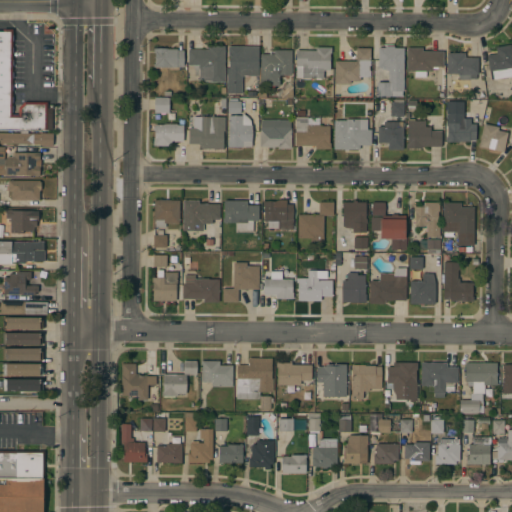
[(11,28),(12,114),(18,114),(18,107),(24,101),(47,102),(47,108),(52,108),(52,131),(0,130),(0,30),(3,31),(3,29),(11,28)]
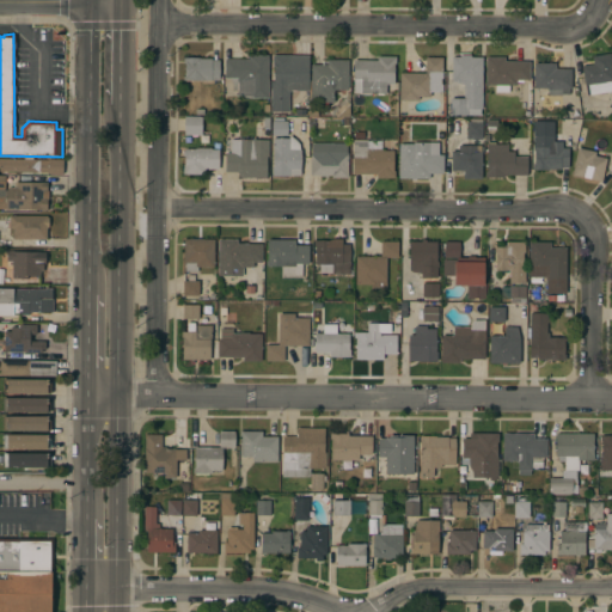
[(611,66),(611,90),(589,95),(588,85),(585,85),(581,65),(593,63),(592,56),(610,53),(611,66)]
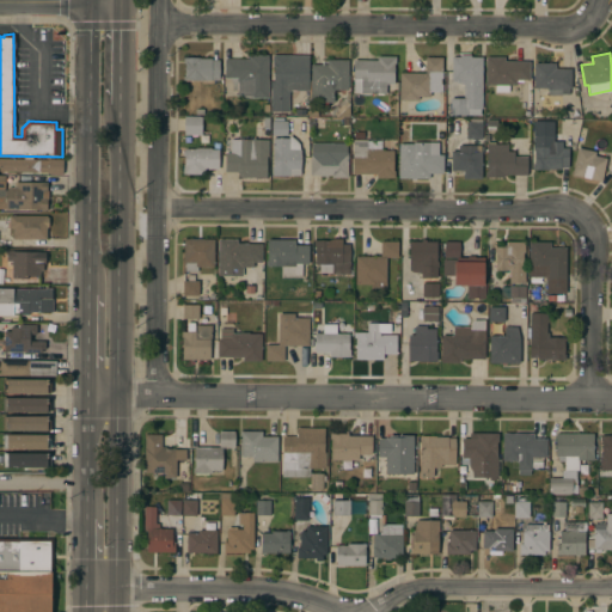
[(250,59),(250,55),(269,55),(268,97),(238,96),(238,90),(232,90),(232,81),(230,78),(224,78),(224,59),(250,59)]
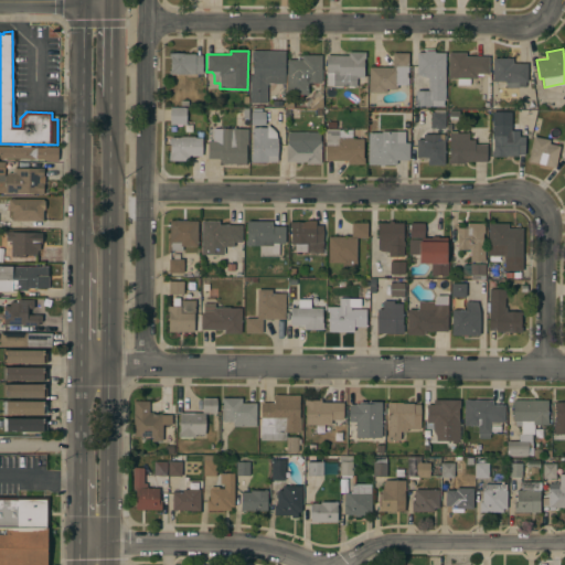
[(285,51),(285,83),(266,83),(266,103),(249,103),(249,75),(253,75),(253,61),(252,61),(252,51),(285,51)]
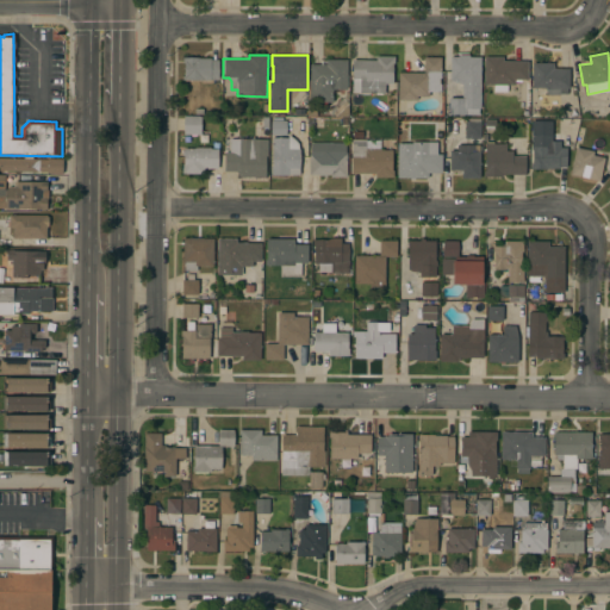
[(480,107),(479,107),(479,114),(448,114),(448,98),(462,98),(462,85),(459,82),(450,80),(450,56),(458,56),(458,55),(470,55),(470,56),(480,56),(480,107)]
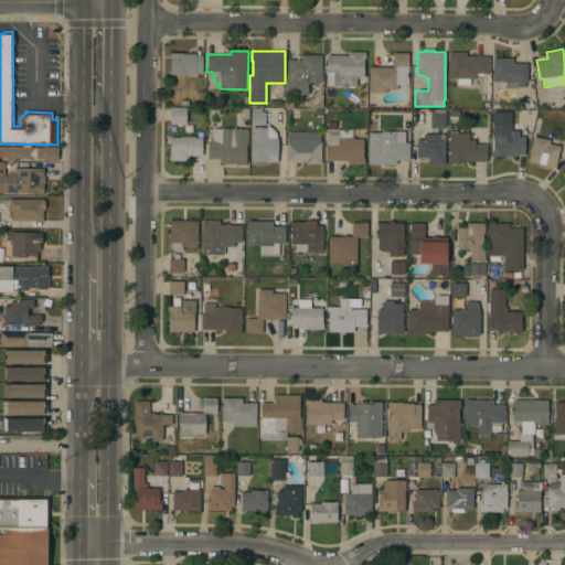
[(348,55),(349,52),(365,52),(365,59),(364,59),(363,77),(356,77),(356,87),(333,86),(333,85),(326,85),(327,55),(348,55)]
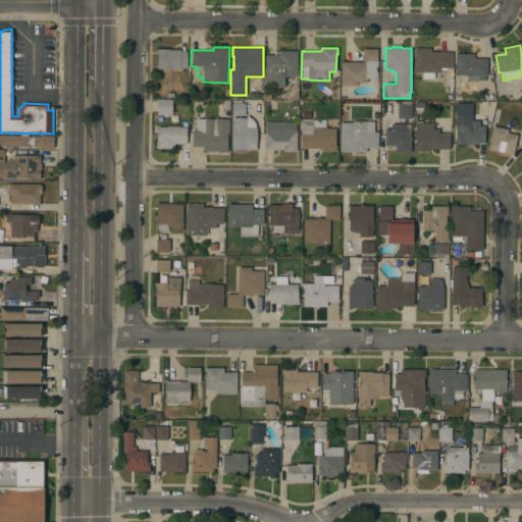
[(430,48),(430,52),(452,52),(452,67),(440,67),(440,71),(433,71),(433,77),(422,77),(422,71),(414,71),(414,48),(430,48)]
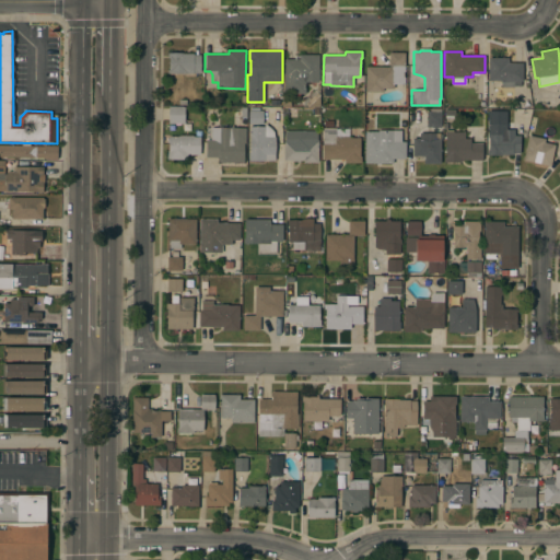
[(194,53),(194,55),(201,55),(200,73),(167,72),(167,70),(168,70),(170,57),(167,57),(167,53),(194,53)]
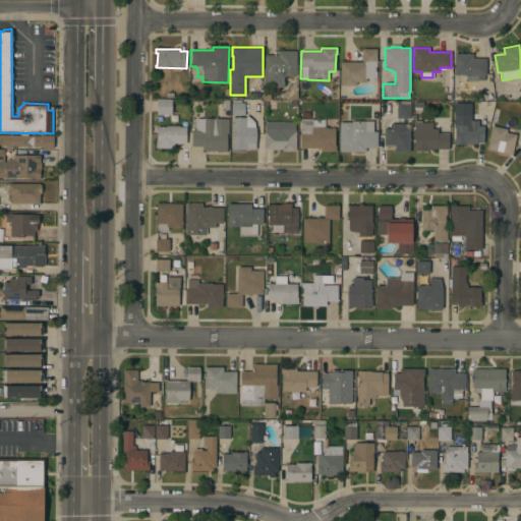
[(362,61),(362,49),(377,49),(377,77),(366,77),(366,81),(356,81),(356,84),(340,84),(340,61),(362,61)]
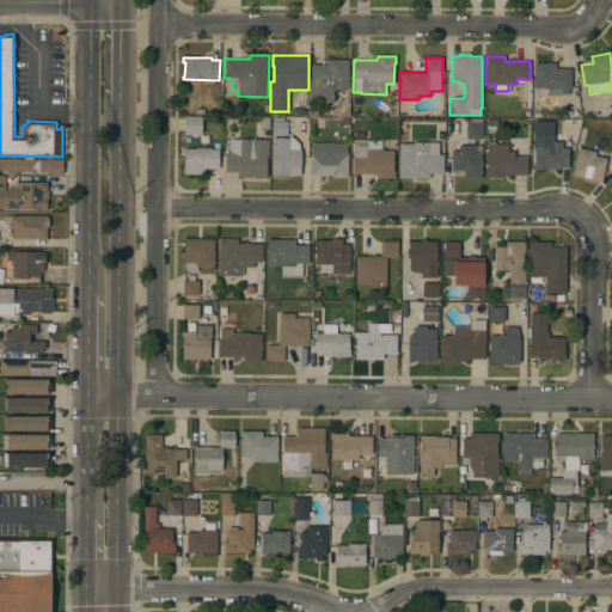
[(349,59),(348,89),(334,89),(334,102),(310,102),(311,65),(322,65),(322,61),(328,61),(328,59),(349,59)]
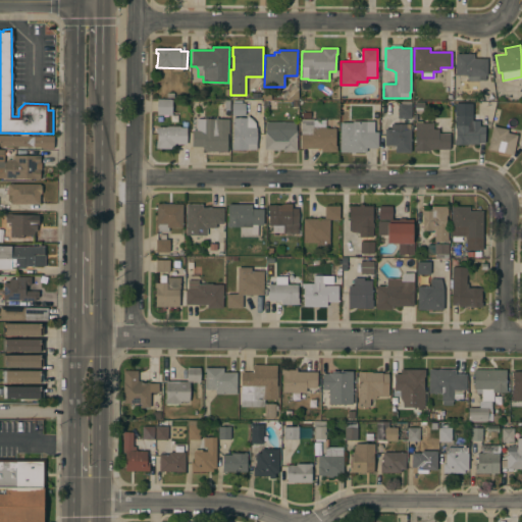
[(474,53),(473,58),(487,58),(486,74),(485,74),(485,80),(478,80),(478,76),(467,75),(467,74),(455,74),(455,53),(474,53)]
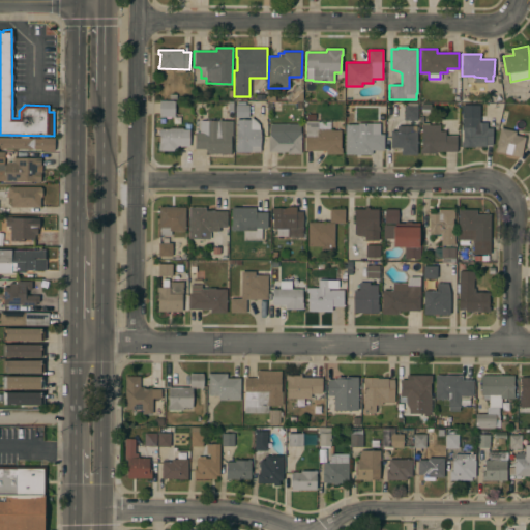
[(175,100),(175,116),(158,116),(159,100),(175,100)]
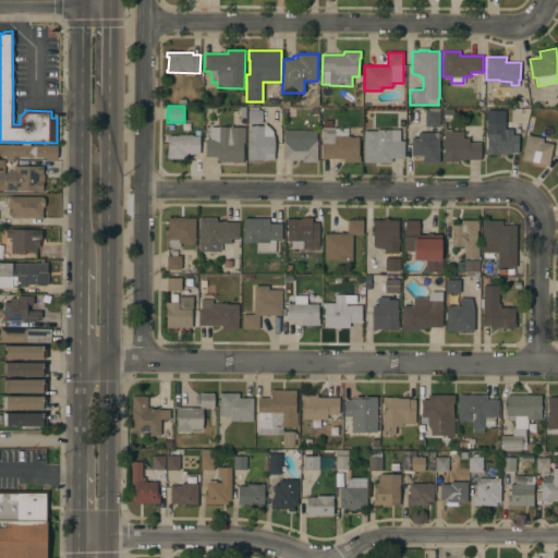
[(439,125),(425,126),(425,111),(428,111),(428,108),(439,108),(439,125)]
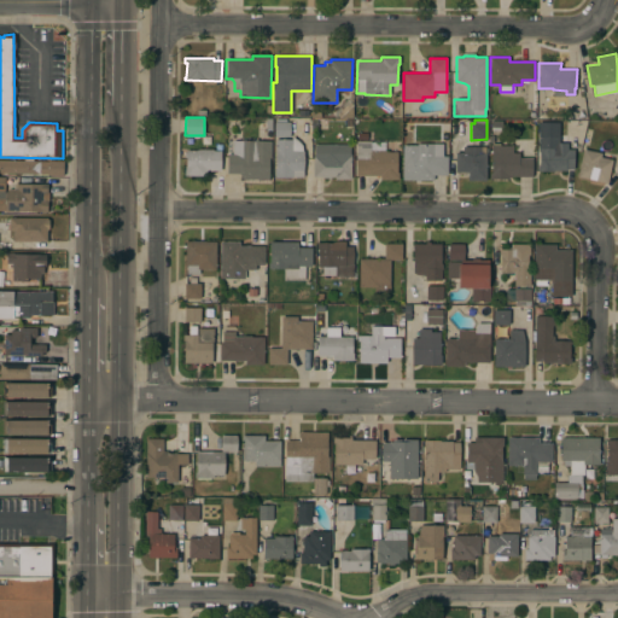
[(290,122),(290,136),(275,136),(275,122),(290,122)]
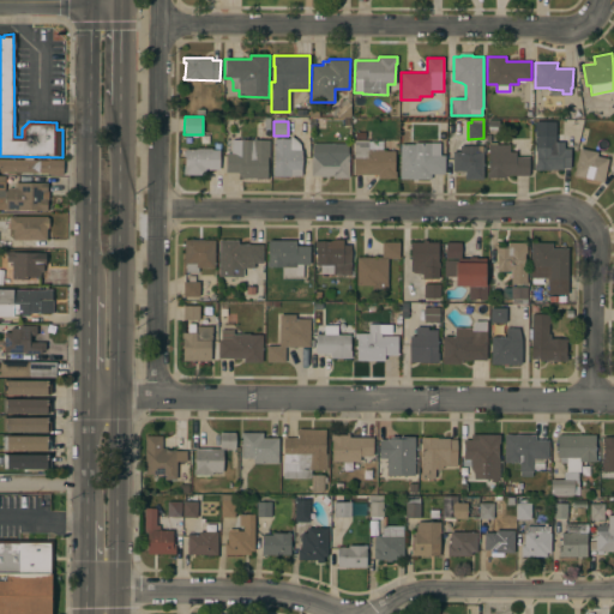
[(272,175),(272,167),(275,167),(274,138),(290,138),(290,134),(296,139),(300,144),(301,150),(301,175),(272,175)]
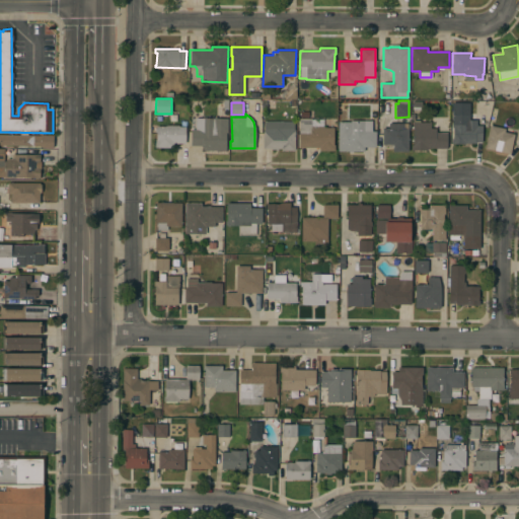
[(482,141),(475,141),(475,143),(465,143),(465,144),(451,144),(451,139),(453,139),(453,128),(452,128),(452,115),(469,115),(469,120),(476,120),(476,125),(483,125),(482,141)]
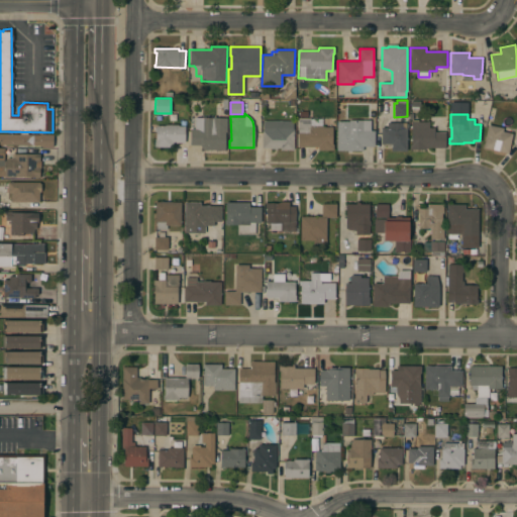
[(226,117),(226,131),(225,131),(225,149),(202,149),(202,144),(190,143),(190,129),(195,129),(195,117),(226,117)]
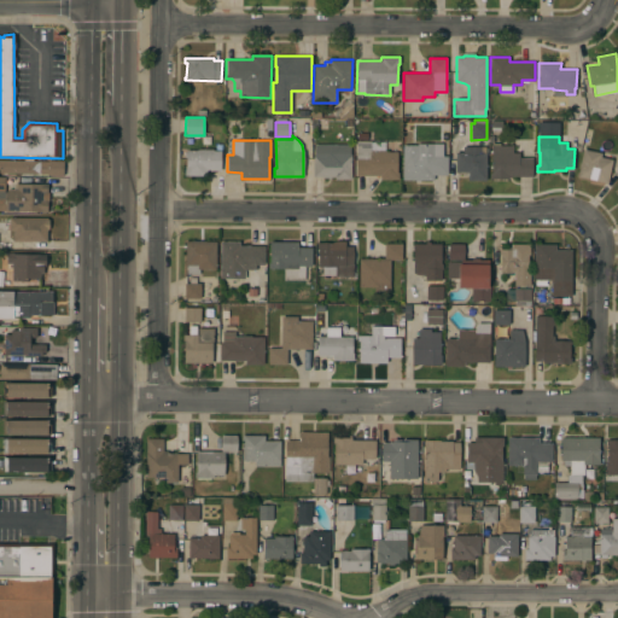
[(371,140),(371,151),(377,151),(377,150),(386,150),(386,152),(397,151),(397,172),(398,172),(398,179),(380,180),(380,175),(356,175),(356,140),(371,140)]
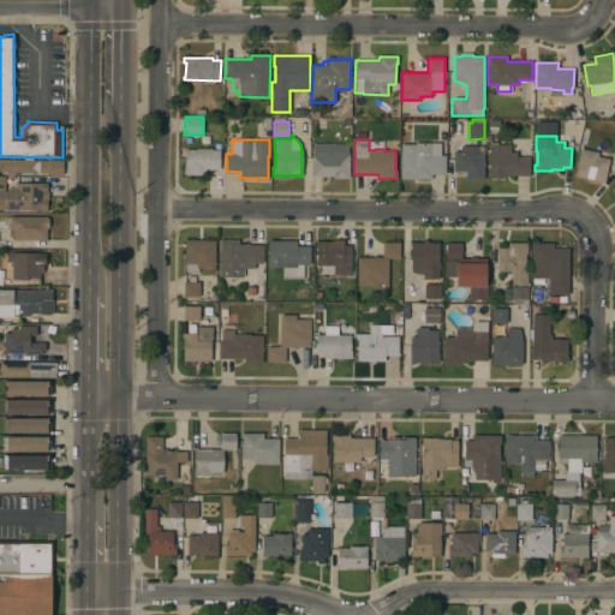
[(441,143),(441,155),(446,155),(446,173),(431,173),(431,179),(400,179),(401,144),(416,144),(416,143),(441,143)]
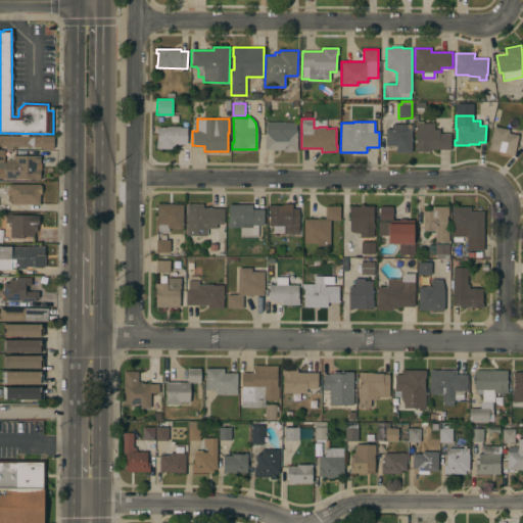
[(296,123),(296,130),(297,130),(297,151),(283,151),(283,149),(265,149),(265,131),(266,131),(266,123),(296,123)]
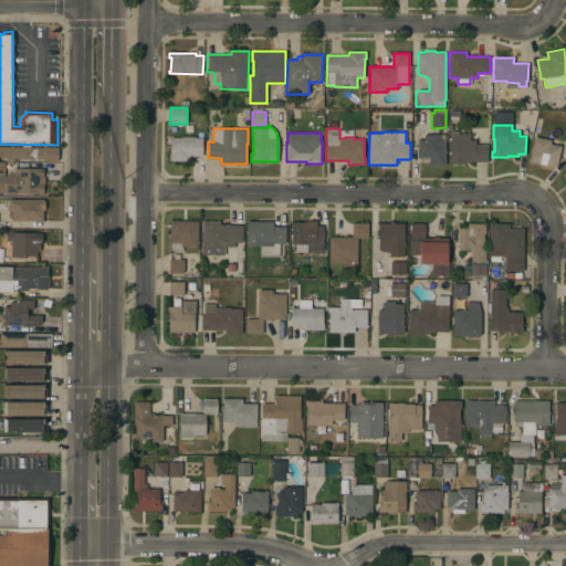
[(470,133),(470,139),(475,139),(475,144),(488,144),(488,160),(465,161),(465,164),(449,164),(449,158),(450,158),(450,133),(470,133)]
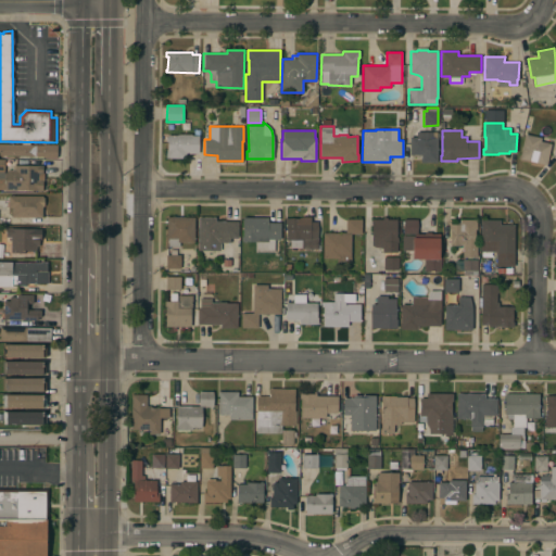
[(437,131),(437,137),(438,137),(438,162),(420,162),(420,154),(411,154),(411,137),(416,137),(416,131),(437,131)]
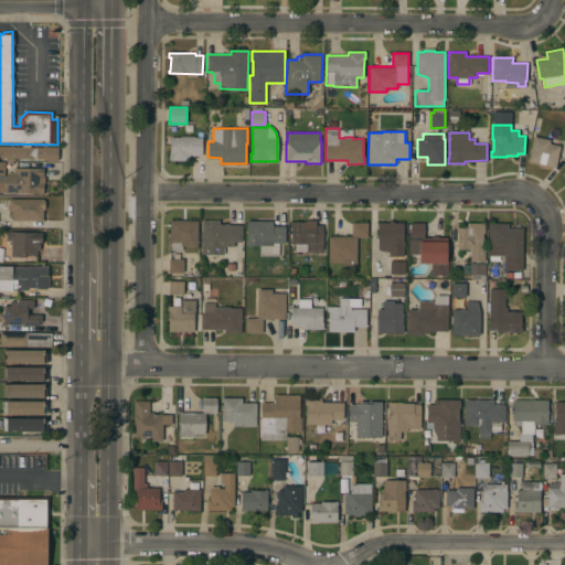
[(181,137),(181,136),(194,136),(194,137),(202,137),(202,156),(189,156),(189,161),(168,160),(169,152),(170,152),(170,137),(181,137)]
